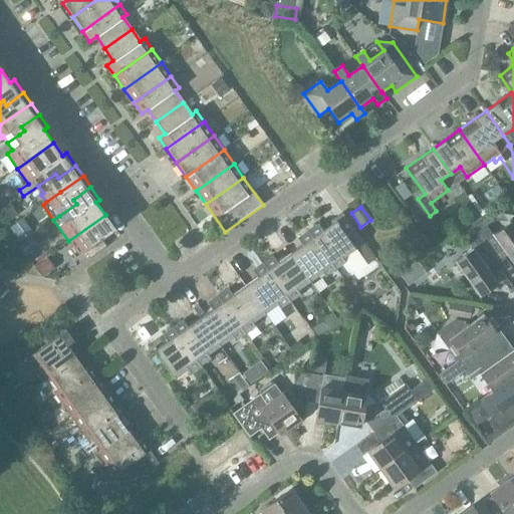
[(476,233),(486,247),(496,240),(506,255),(513,265),(513,227),(510,223),(502,229),(492,235),(486,226),(495,219),(490,211),(470,225),(476,233)]
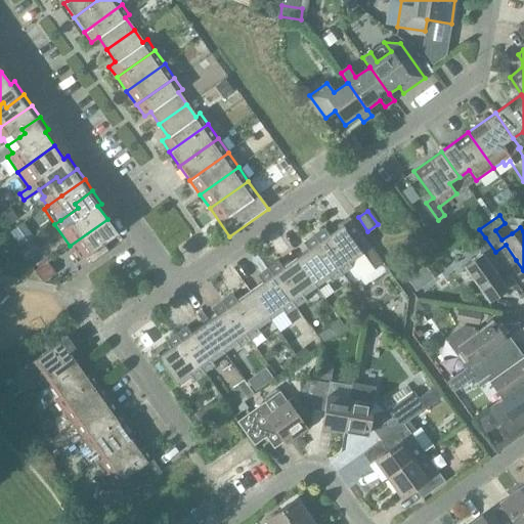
[(70,246),(81,260),(86,257),(91,263),(107,252),(102,245),(118,233),(107,219),(70,246)]
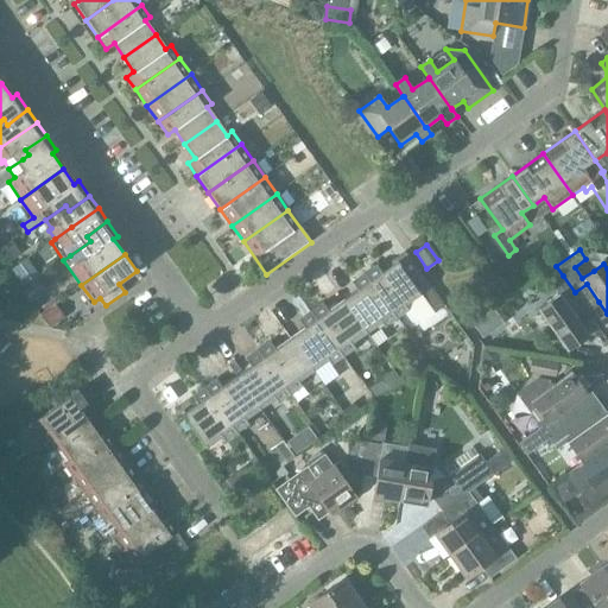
[(435,315),(444,308),(407,254),(381,272),(377,265),(363,274),(396,317),(407,309),(413,317),(429,305),(435,315)]
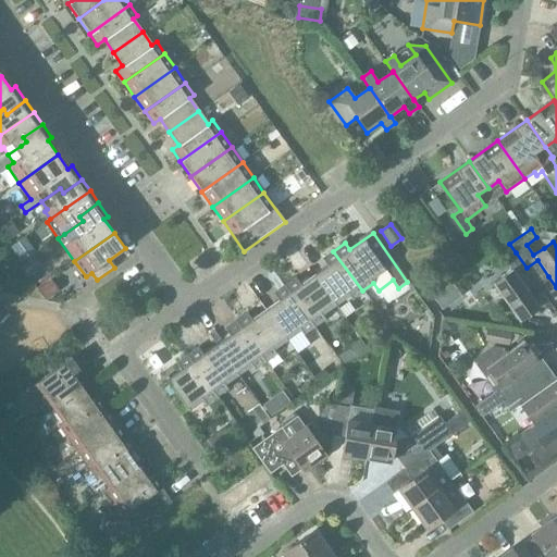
[(313,274),(335,305),(348,295),(350,299),(362,291),(333,251),(322,259),(326,265),(313,274)]
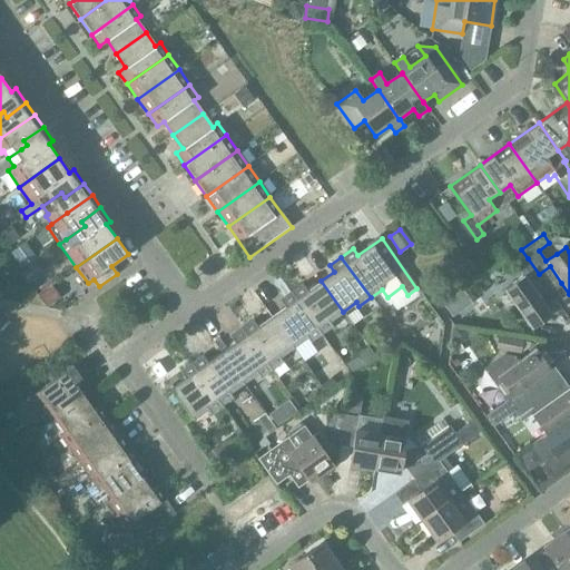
[(539,274),(528,258),(517,266),(524,276),(504,291),(532,330),(551,315),(540,298),(528,282),(539,274)]
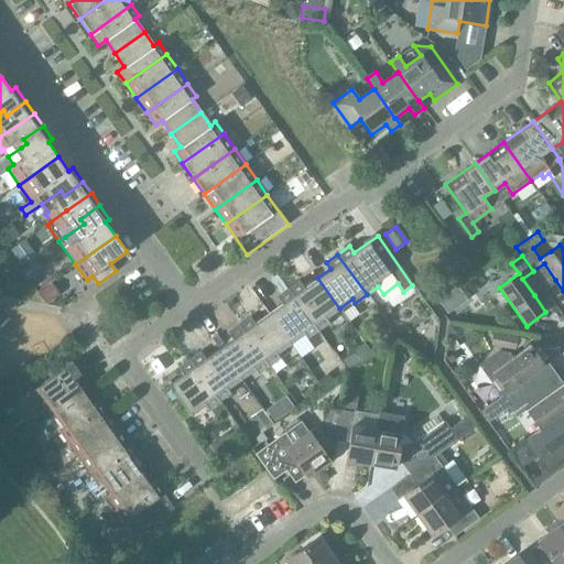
[(339,308),(317,278),(304,288),(300,281),(289,289),(317,329),(329,322),(326,317),(339,308)]
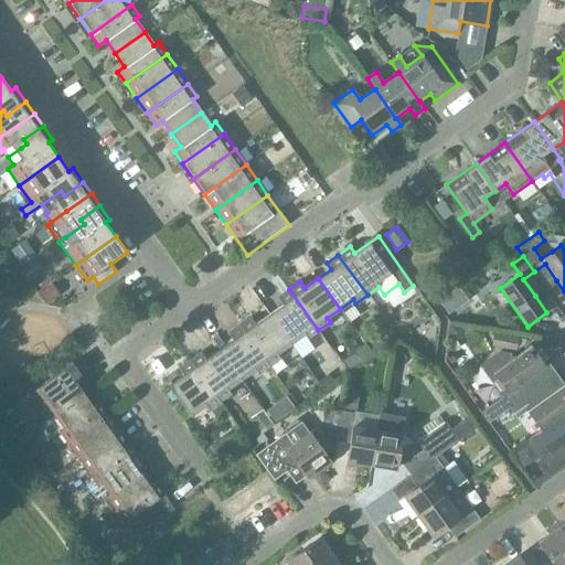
[(268,315),(290,344),(304,334),(307,339),(318,330),(289,289),(277,298),(283,305),(268,315)]
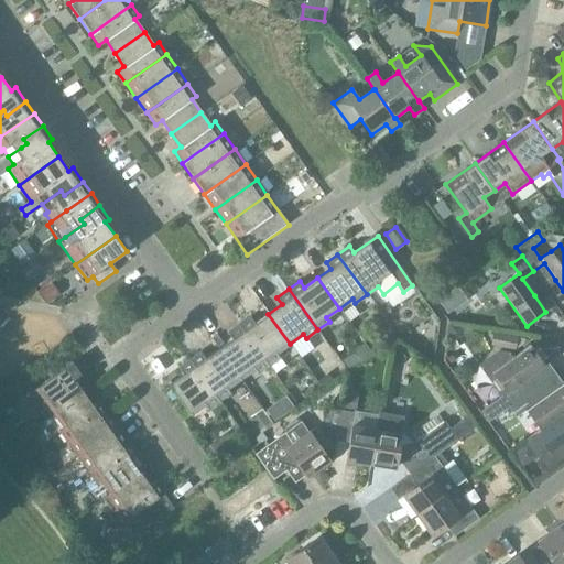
[(239,324),(269,366),(280,357),(277,353),(290,344),(268,314),(255,323),(250,316),(239,324)]
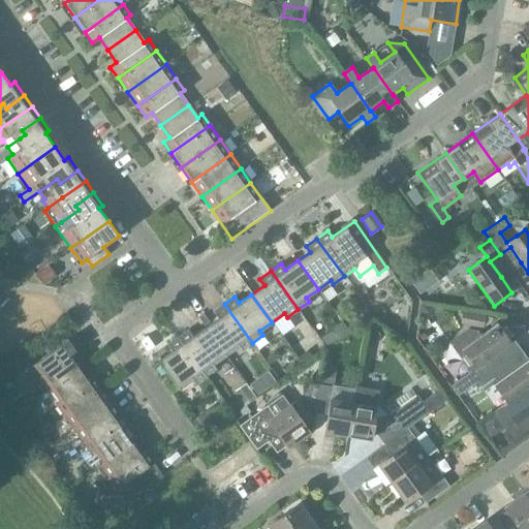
[(242,350),(252,343),(224,304),(214,312),(218,318),(206,328),(225,355),(239,346),(242,350)]
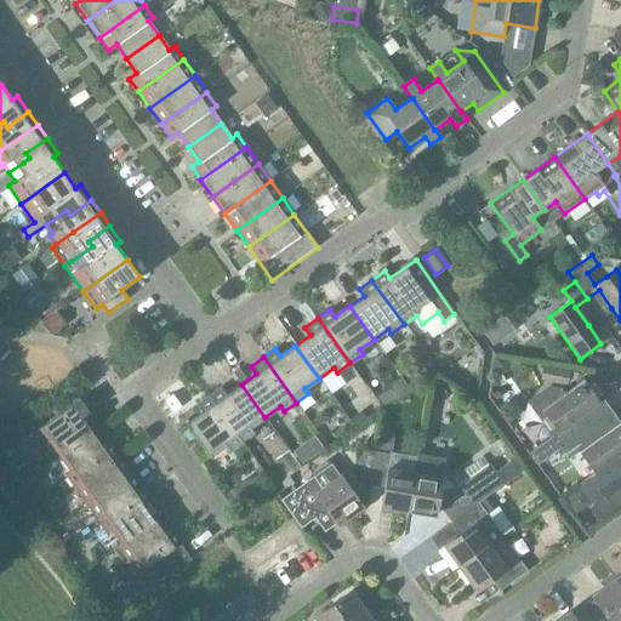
[(559,449),(587,428),(580,417),(600,403),(585,381),(565,394),(560,387),(550,385),(536,396),(546,409),(541,411),(550,422),(545,425),(553,437),(531,453),(539,463),(559,449)]
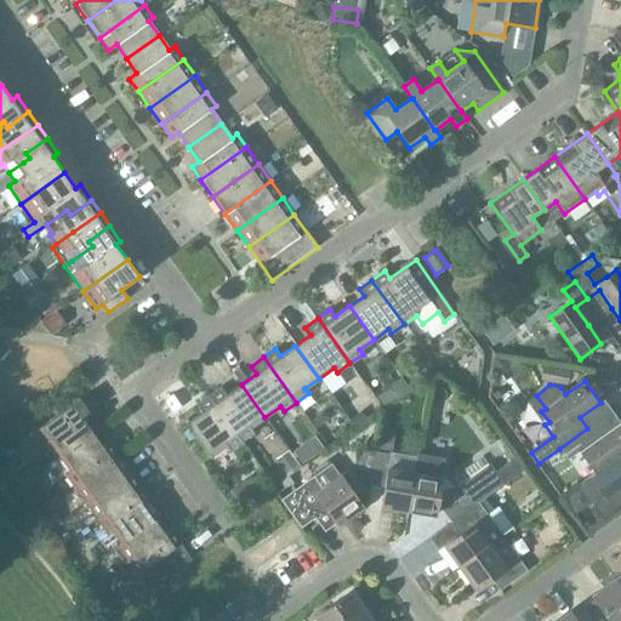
[(208,397),(241,442),(254,432),(251,427),(265,417),(241,385),(227,394),(221,387),(208,397)]
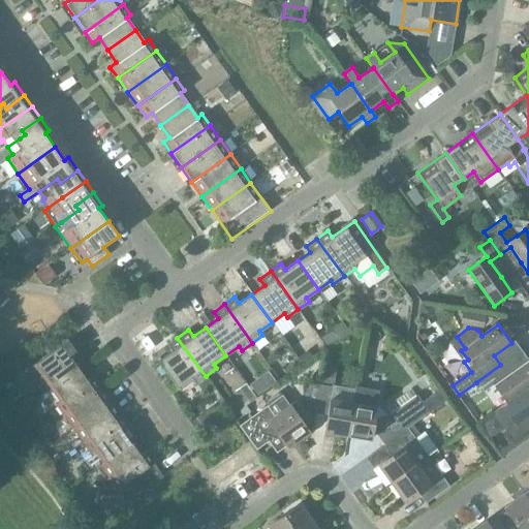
[(206,376),(177,338),(166,345),(172,351),(158,361),(179,389),(192,379),(195,383),(206,376)]
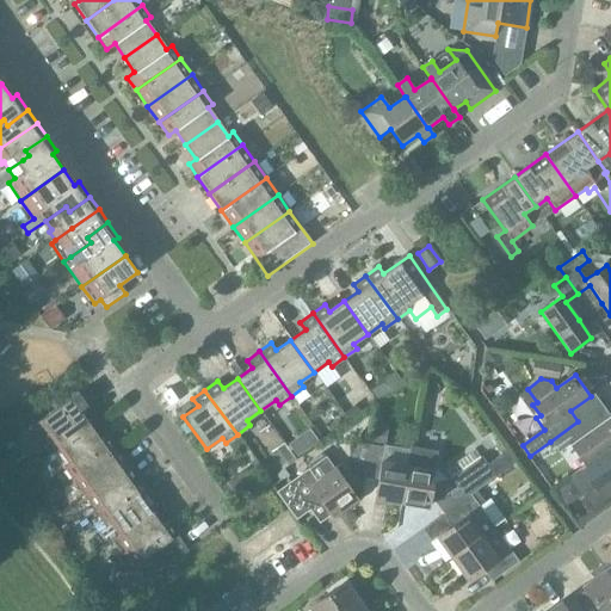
[(57,449),(91,425),(80,411),(87,406),(78,393),(32,425),(42,438),(47,434),(57,449)]
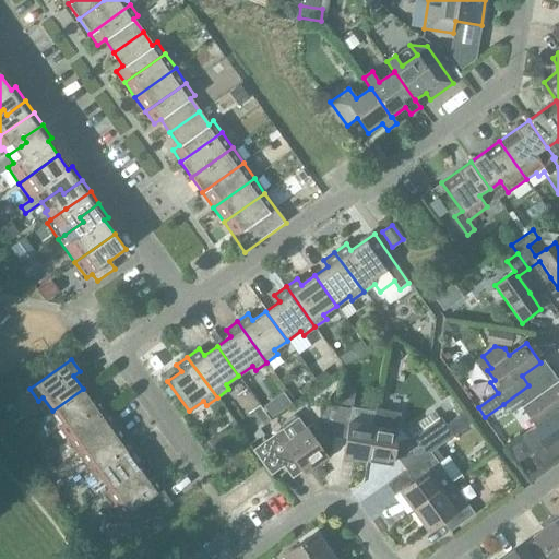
[(528,385),(503,404),(511,414),(521,407),(535,427),(558,408),(558,379),(558,380),(558,381),(555,383),(536,396),(528,385)]
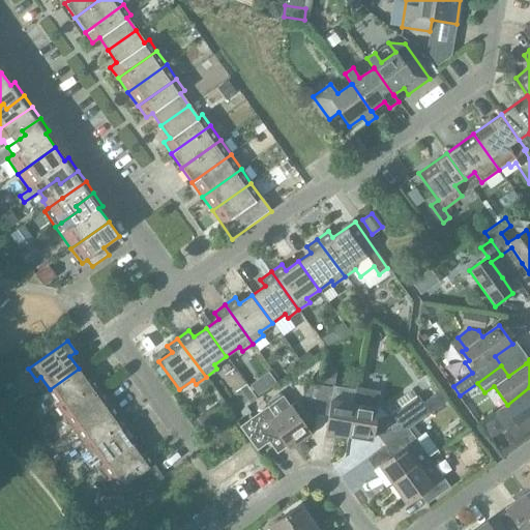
[(87,381),(79,369),(50,389),(59,402),(55,405),(62,415),(101,387),(93,377),(87,381)]
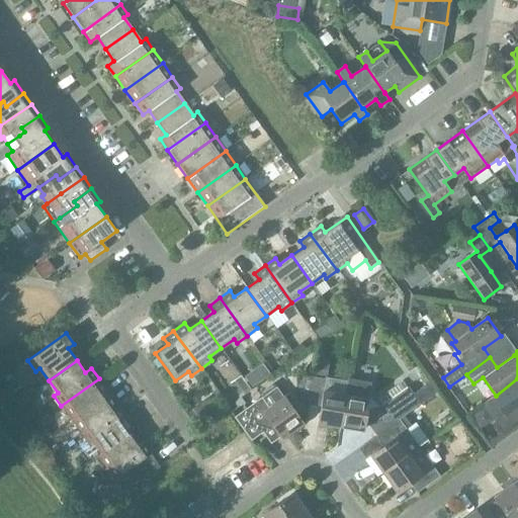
[(71,420),(126,379),(117,365),(99,378),(61,406),(71,420)]
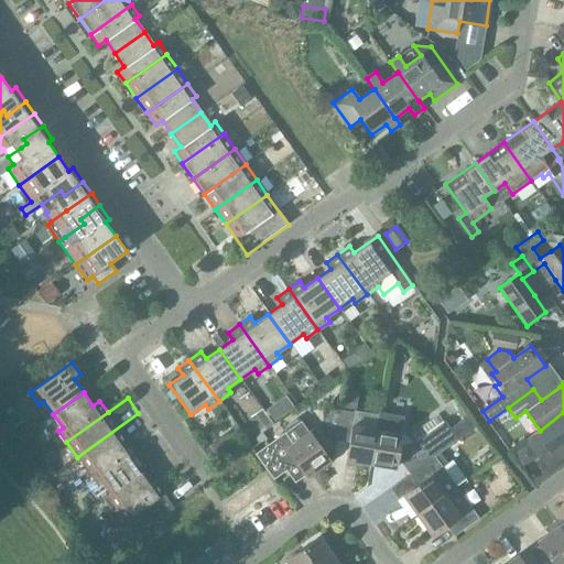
[(370,465),(377,430),(353,426),(355,413),(340,411),(336,441),(349,443),(346,461),(370,465)]
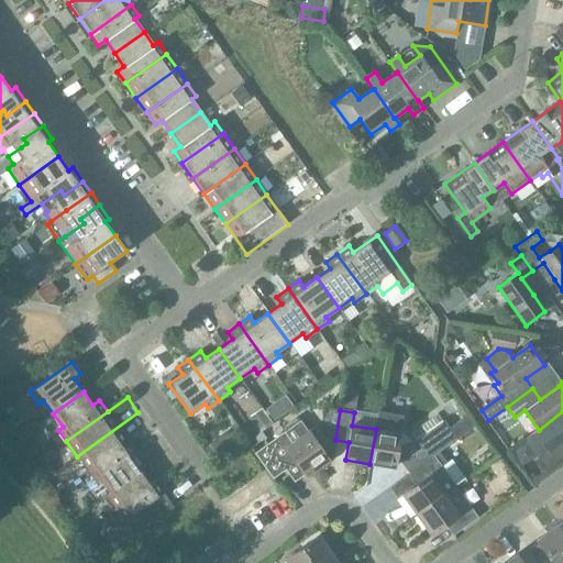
[(562,411),(539,430),(534,432),(548,451),(532,462),(541,474),(562,457),(562,411)]
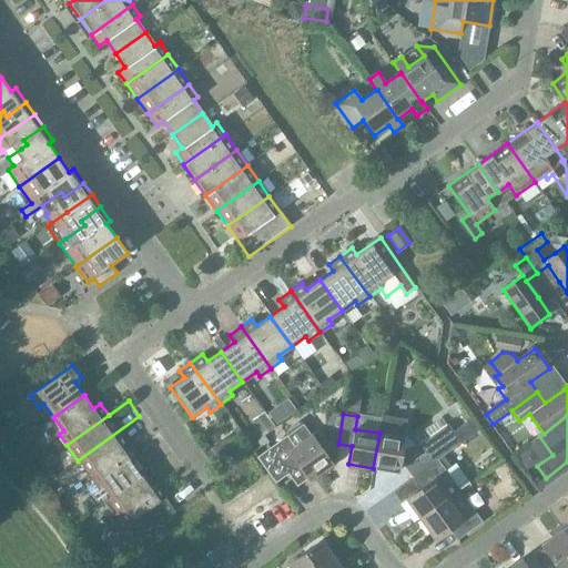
[(150,432),(139,416),(78,460),(89,475),(131,445),(150,432)]
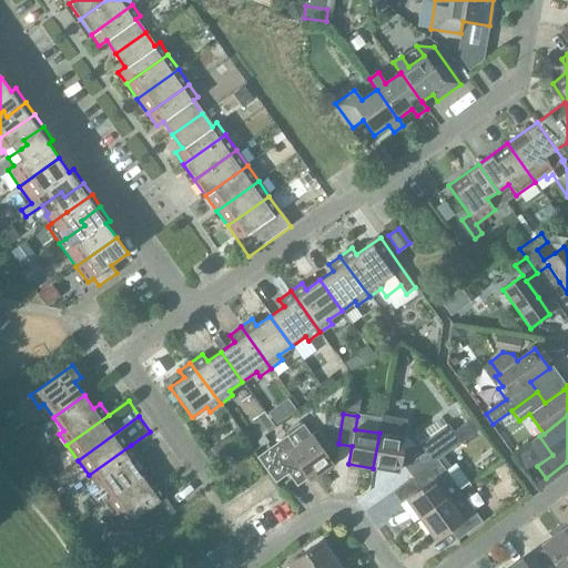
[(270,448),(287,474),(298,466),(308,480),(332,465),(322,452),(327,448),(316,432),(295,447),(287,436),(270,448)]
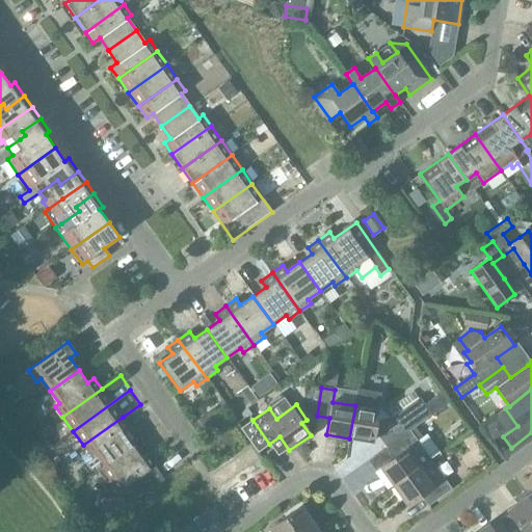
[(426,404),(379,437),(387,448),(388,447),(410,431),(433,415),(426,404)]
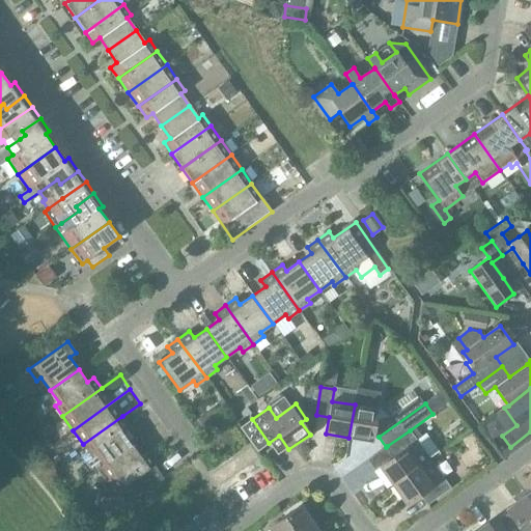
[(355,404),(348,438),(371,442),(378,409),(355,404)]
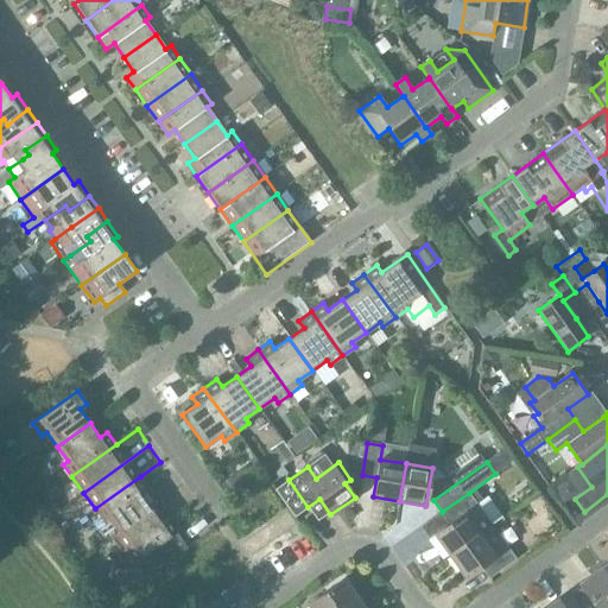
[(119,532),(151,508),(141,494),(149,489),(140,476),(95,508),(103,521),(108,518),(119,532)]
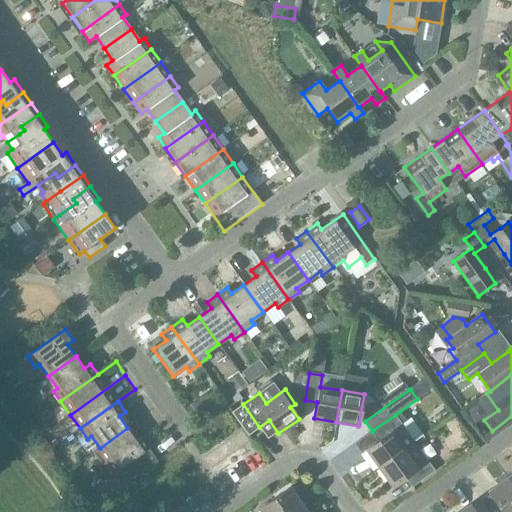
[(365,450),(378,468),(414,443),(395,415),(373,430),(380,440),(365,450)]
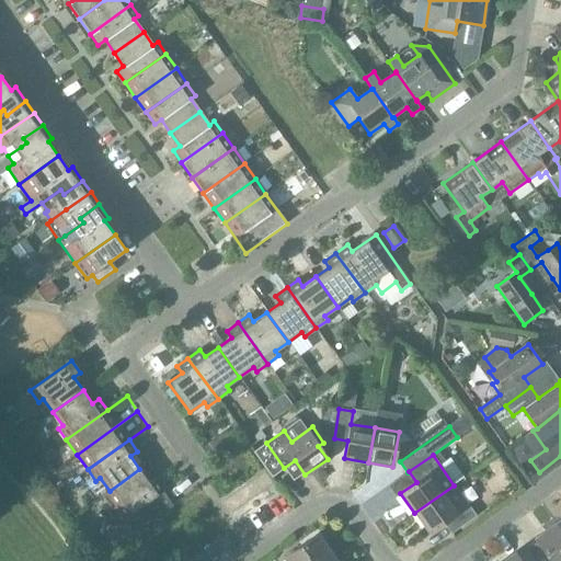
[(479,485),(489,494),(499,483),(507,491),(515,482),(497,466),(479,485)]
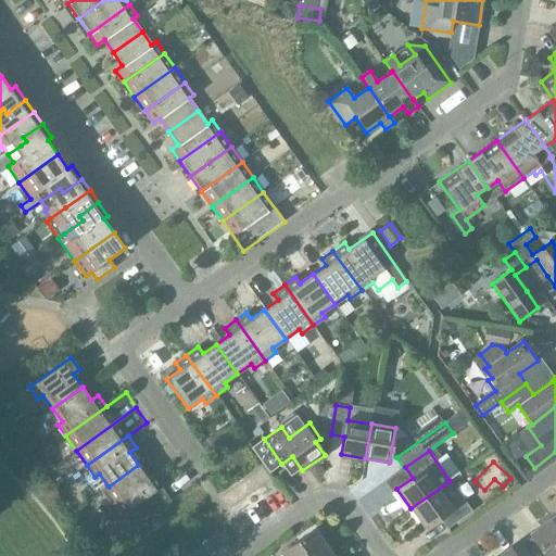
[(457,489),(468,483),(457,463),(446,467),(457,489)]
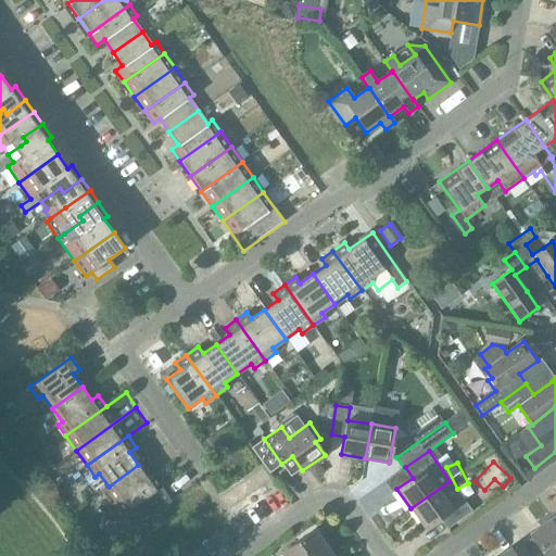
[(138,465),(109,487),(102,491),(112,504),(113,503),(133,529),(172,501),(161,487),(163,485),(154,474),(148,478),(138,465)]
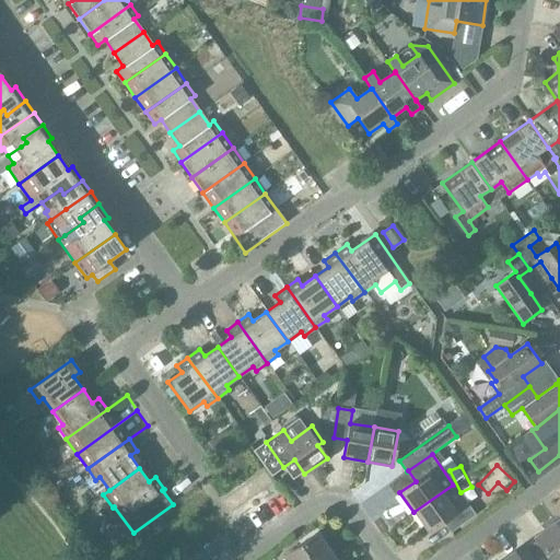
[(475,515),(453,485),(413,512),(429,533),(443,522),(451,533),(475,515)]
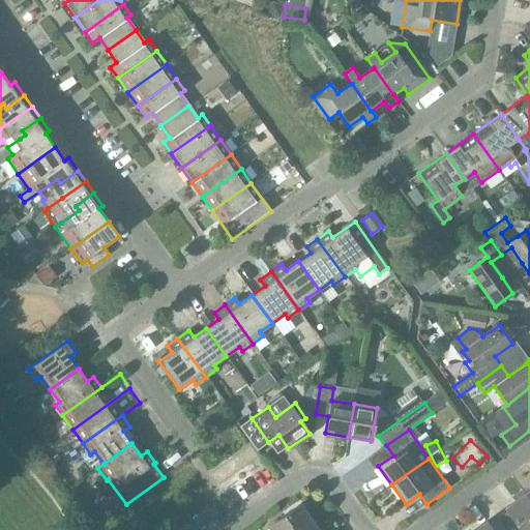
[(529,529),(529,501),(526,495),(505,509),(507,512),(498,519),(505,529),(529,529)]
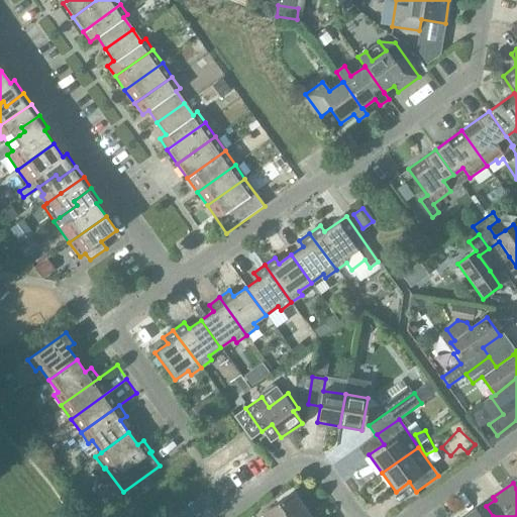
[(264,516),(300,516),(306,513),(292,493),(263,514),(264,516)]
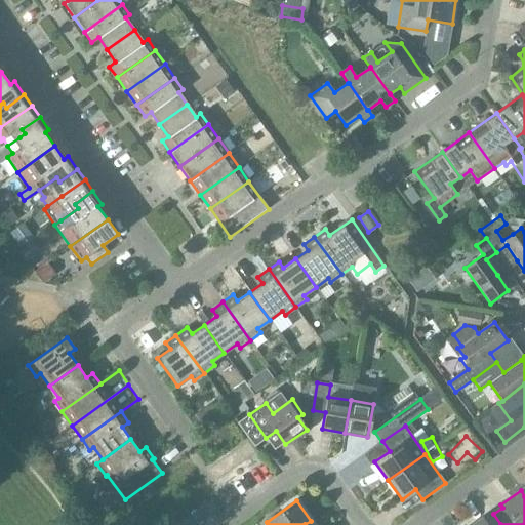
[(500,524),(493,514),(484,521),(482,518),(472,524),(500,524)]
